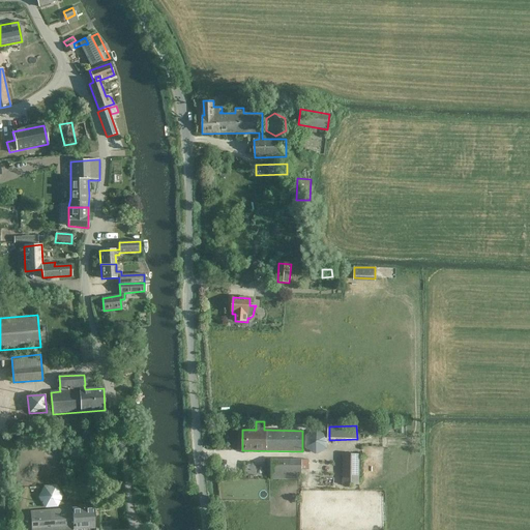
[(327,449),(327,431),(306,432),(306,450),(327,449)]
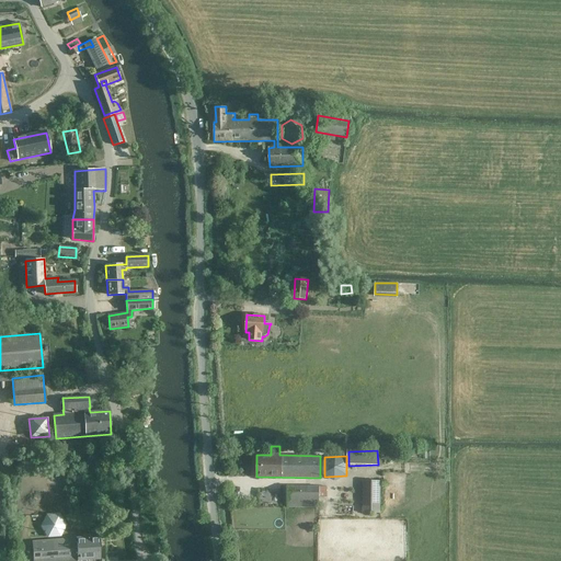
[(380,513),(380,481),(363,481),(363,513),(380,513)]
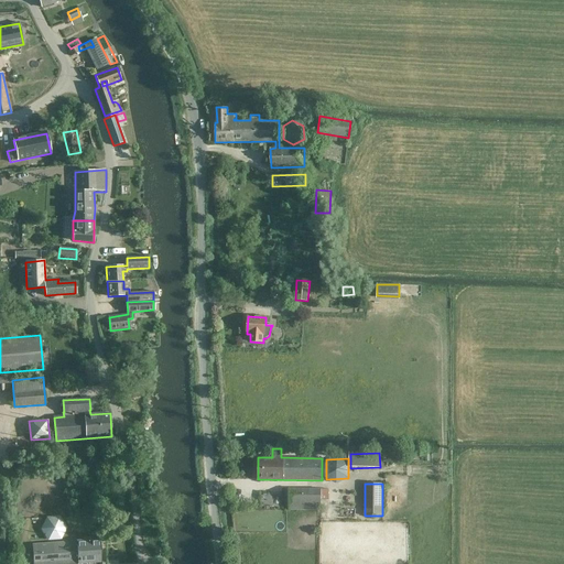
[(328,499),(328,489),(289,488),(289,509),(321,510),(321,508),(324,508),(324,506),(321,506),(322,499),(328,499)]
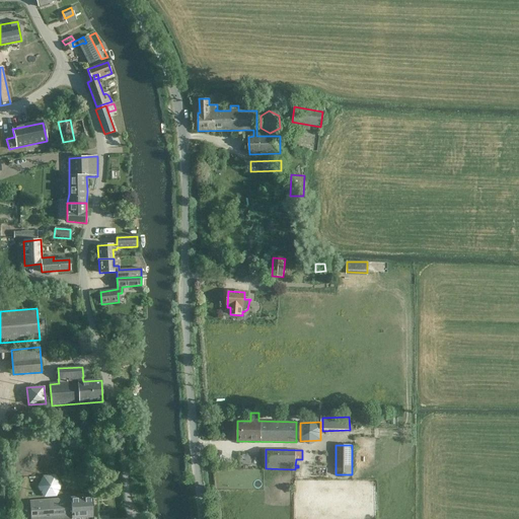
[(42,496),(60,496),(60,473),(41,474),(42,496)]
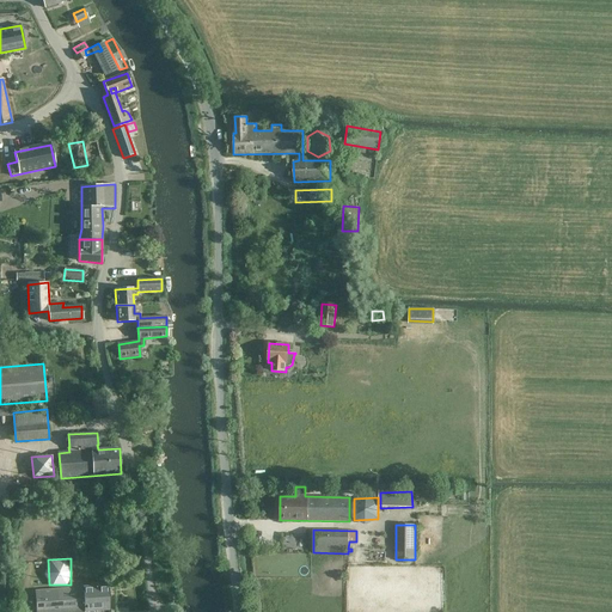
[(108,594),(110,593),(109,589),(108,588),(108,586),(84,588),(36,591),(36,611),(85,611),(109,610),(108,594)]
